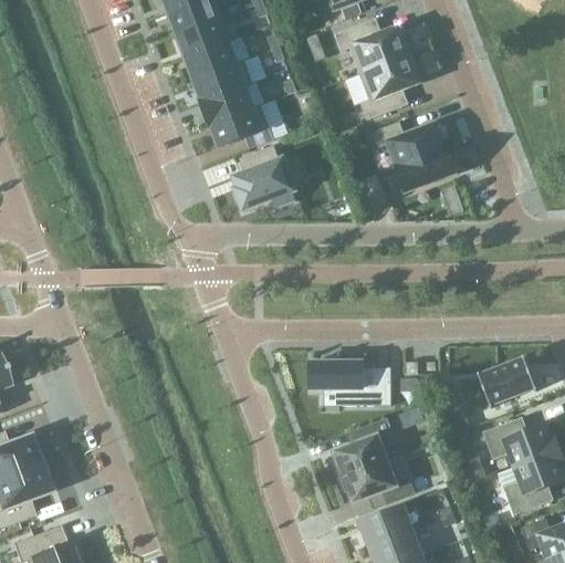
[(165,0),(169,11),(197,0),(165,0)]
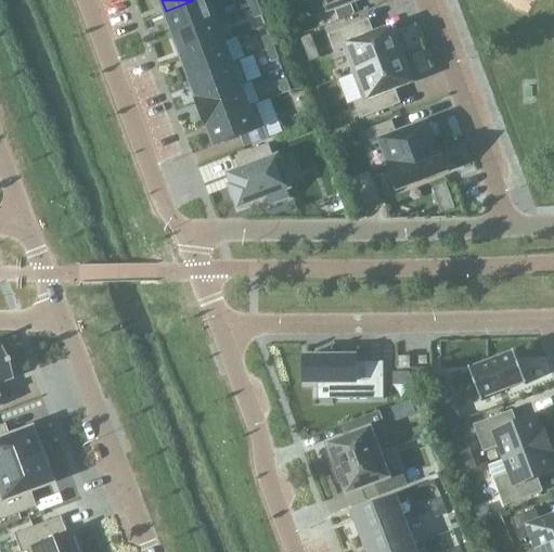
[(193,0),(166,11),(175,33),(215,17),(208,0),(193,0)]
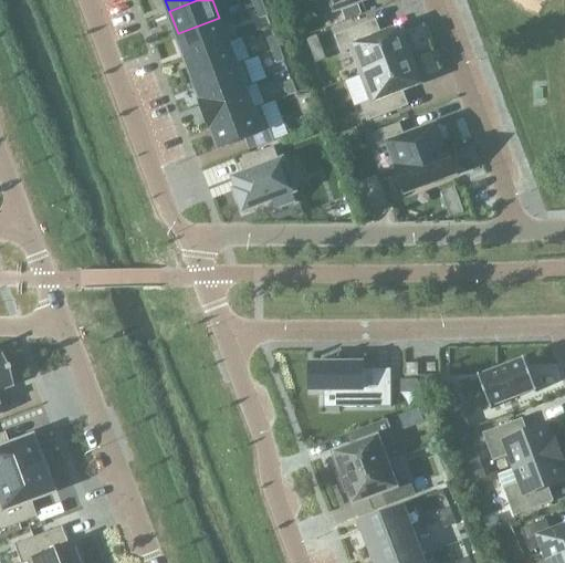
[(362,0),(327,0),(333,11),(362,0)]
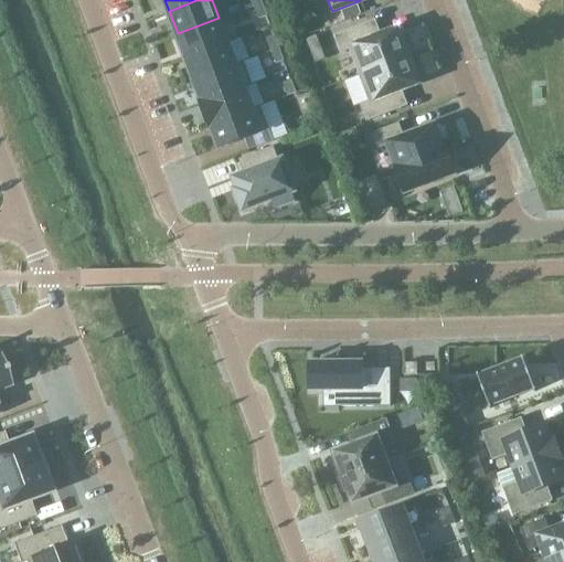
[(263,1),(254,4),(259,17),(267,13),(263,1)]
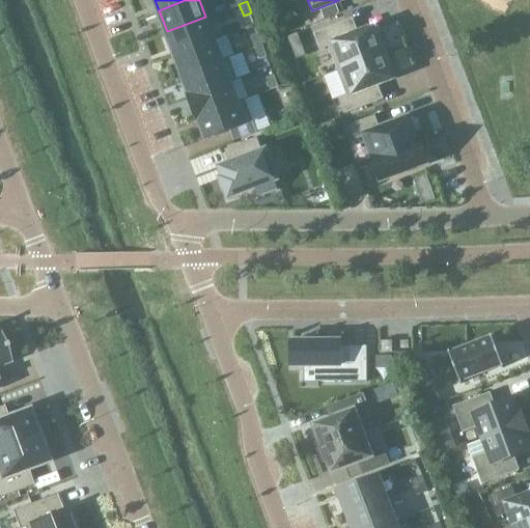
[(205,17),(167,31),(174,52),(214,37),(205,17)]
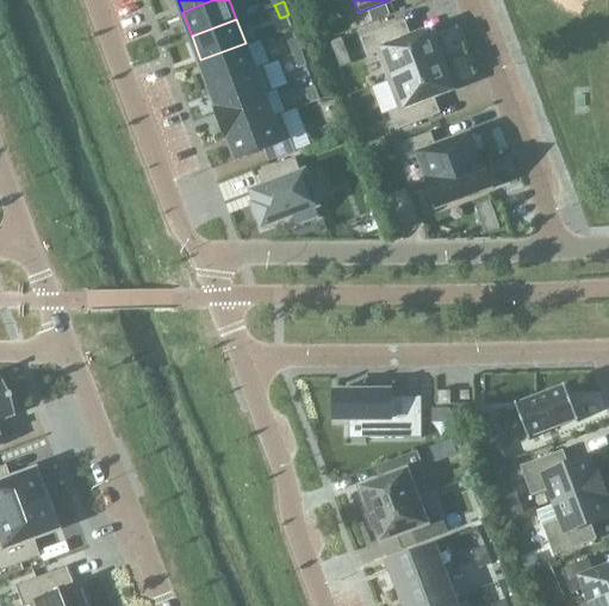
[(377,50),(387,77),(441,57),(437,47),(442,44),(437,30),(432,31),(430,29),(405,38),(399,20),(361,35),(368,54),(377,50)]
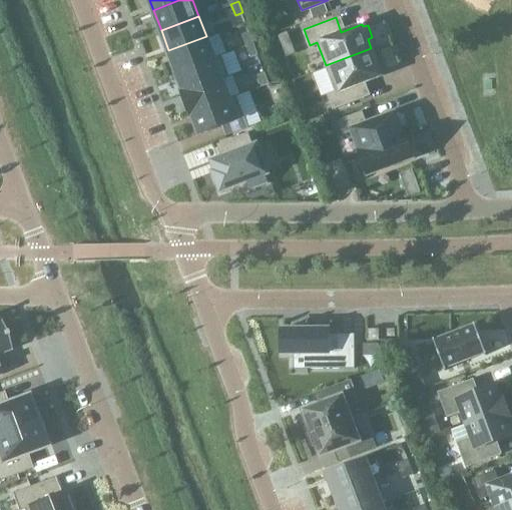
[(249,30),(241,33),(246,44),(253,41),(249,30)]
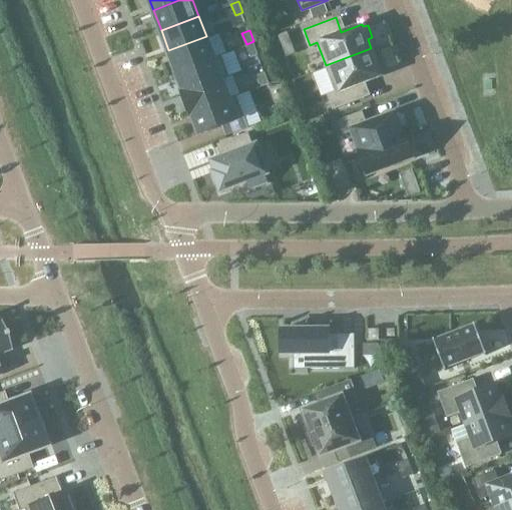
[(206,36),(168,50),(176,70),(213,56),(206,36)]
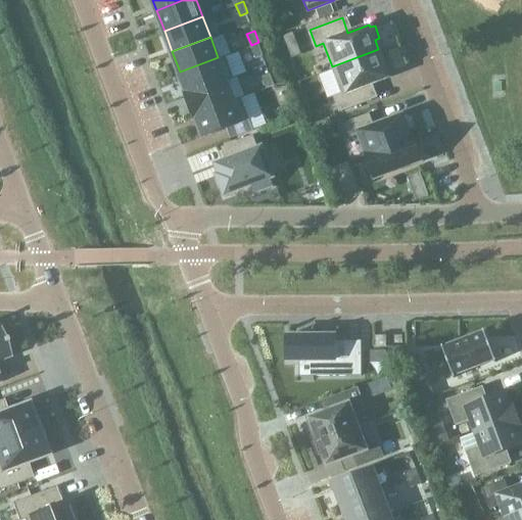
[(258,42),(251,45),(255,56),(263,53),(258,42)]
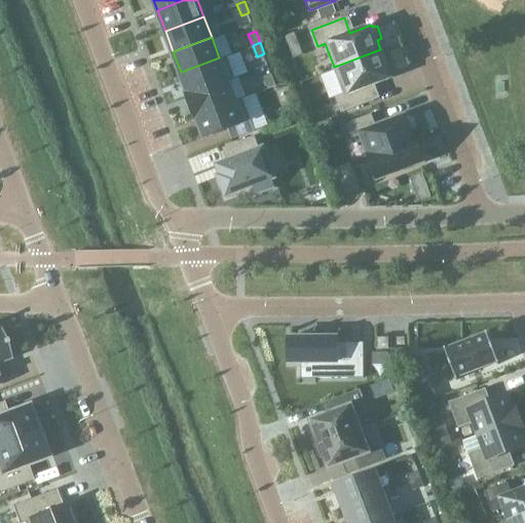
[(380,49),(334,67),(343,91),(335,94),(341,110),(374,98),(369,83),(390,75),(389,72),(394,70),(389,58),(384,60),(380,49)]
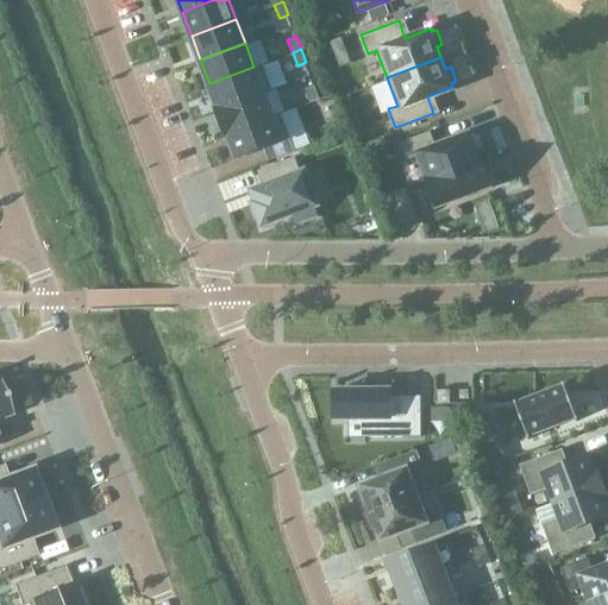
[(210,83),(218,106),(217,106),(218,108),(271,88),(262,63),(254,67),(210,83)]
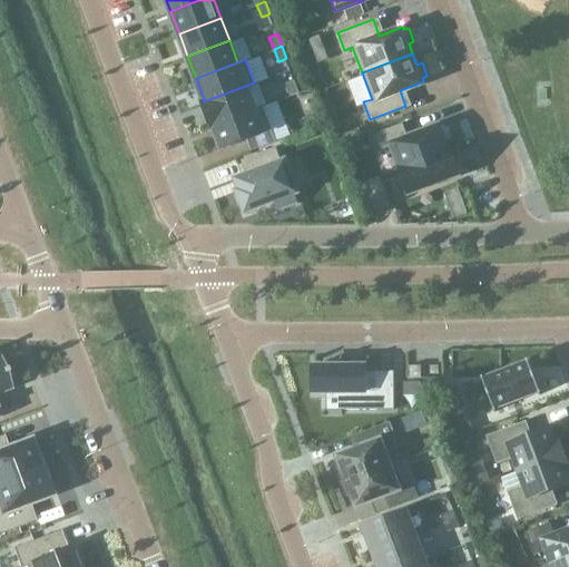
[(294,78),(286,81),(291,94),(298,91),(294,78)]
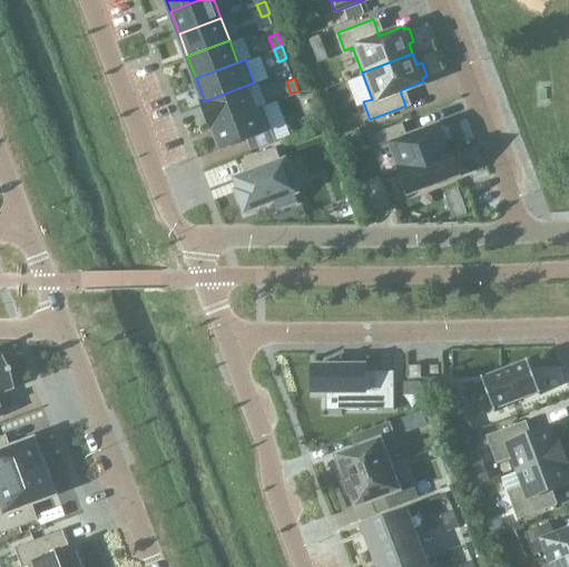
[(254,82),(204,101),(212,124),(263,105),(262,104),(254,107),(246,86),(254,84),(254,82)]
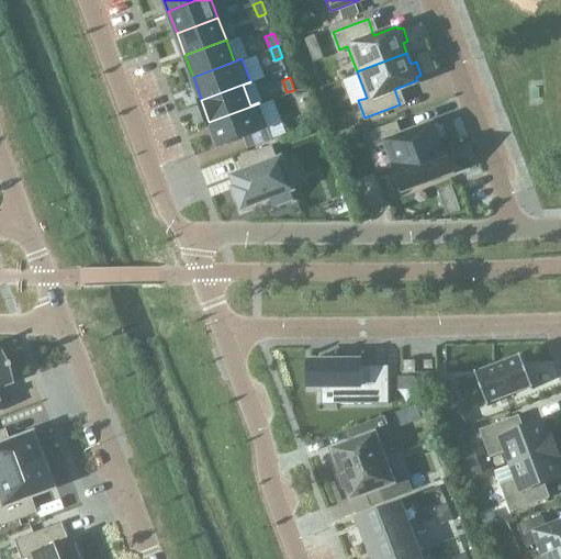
[(259,103),(209,122),(210,123),(219,145),(268,126),(259,103)]
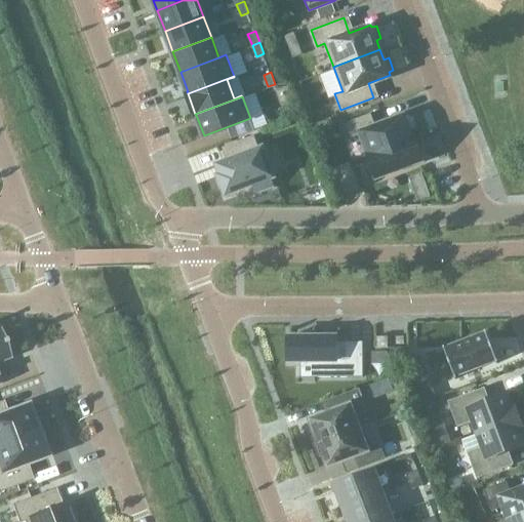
[(291,101),(283,104),(287,115),(295,112),(291,101)]
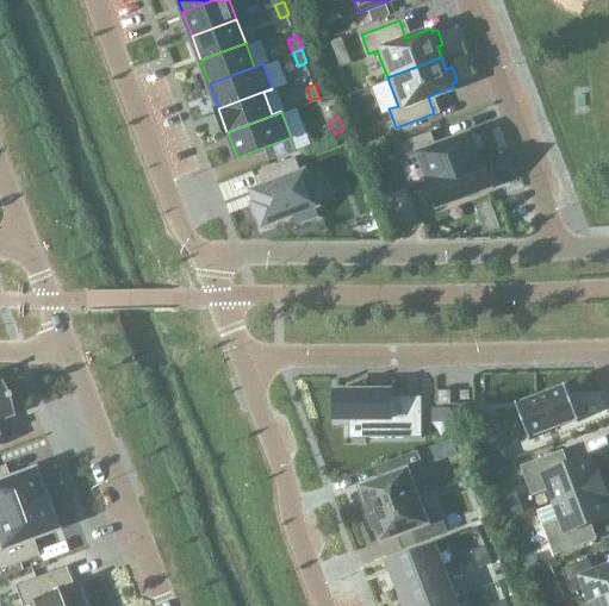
[(428,176),(429,177),(478,158),(468,132),(435,144),(430,131),(402,141),(408,157),(420,152),(428,176)]
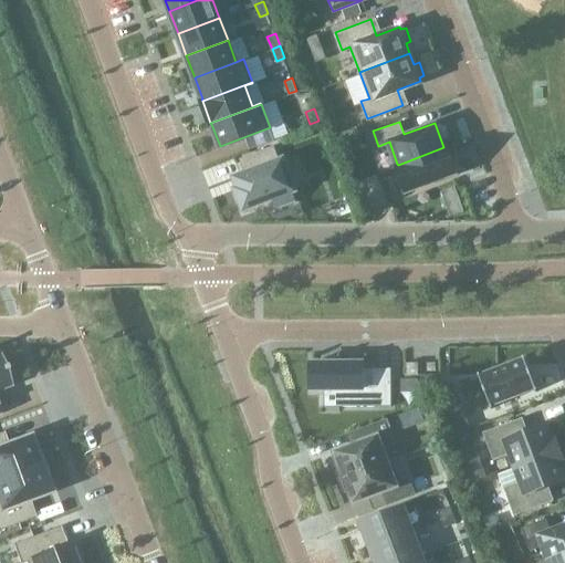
[(236,188),(243,208),(273,197),(275,205),(293,198),(291,190),(294,189),(282,158),(279,159),(273,145),(240,157),(246,171),(234,176),(238,187),(236,188)]
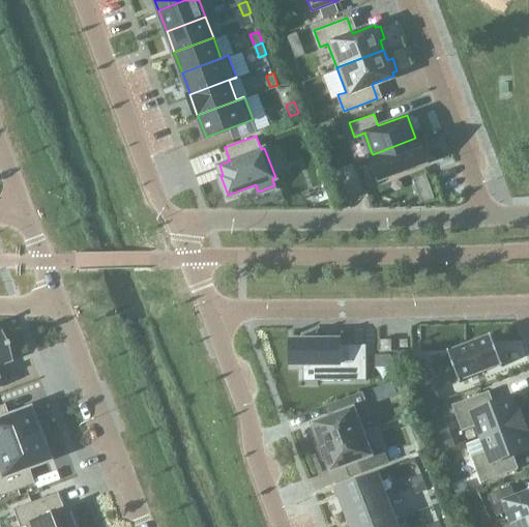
[(372,153),(371,154),(380,178),(383,177),(400,172),(400,171),(425,162),(416,137),(415,138),(373,154),(372,153)]
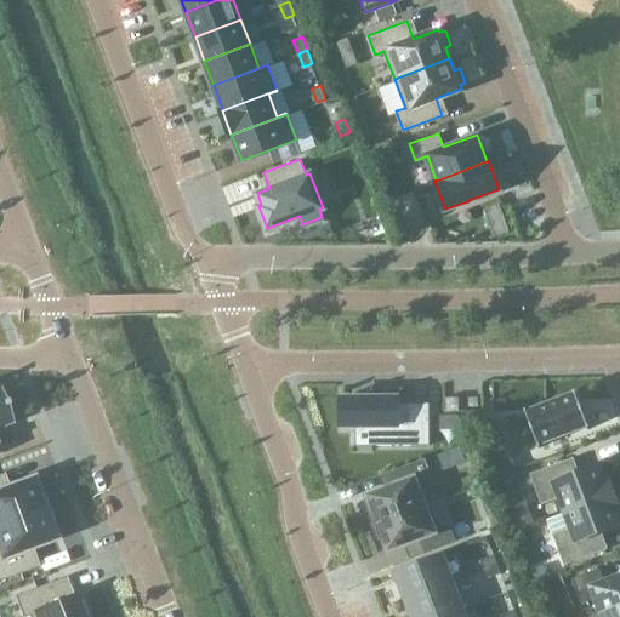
[(397,196),(408,226),(425,220),(414,190),(397,196)]
